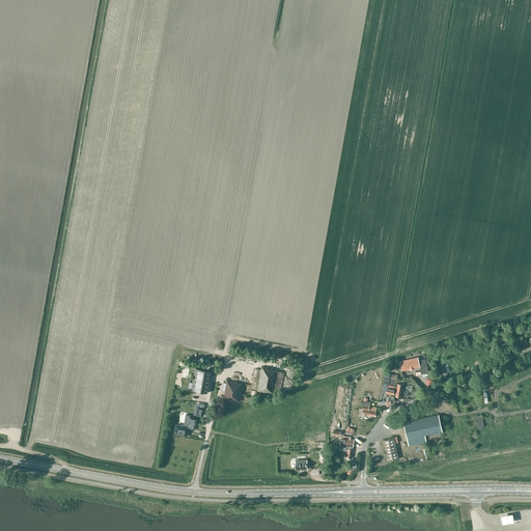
[(417,356),(399,360),(401,369),(420,365),(422,373),(428,371),(425,359),(423,360),(419,361),(417,356)]
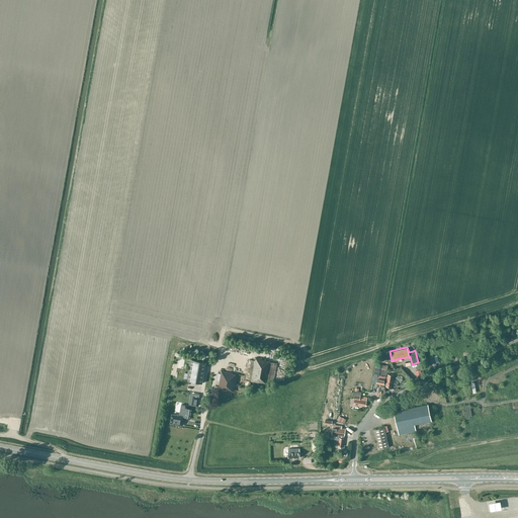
[(273,382),(277,363),(270,362),(270,361),(261,359),(261,358),(255,357),(254,360),(249,359),(246,373),(250,374),(249,380),(251,380),(251,381),(266,383),(266,382),(273,382)]
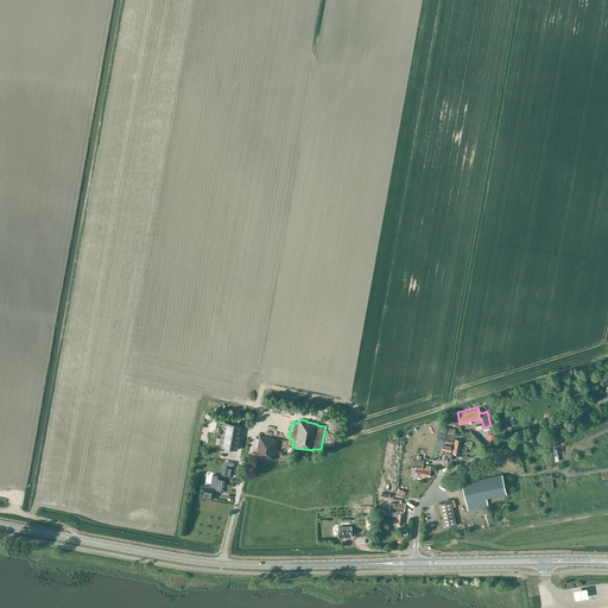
[(241,425),(234,424),(223,422),(219,447),(238,450),(241,425)]
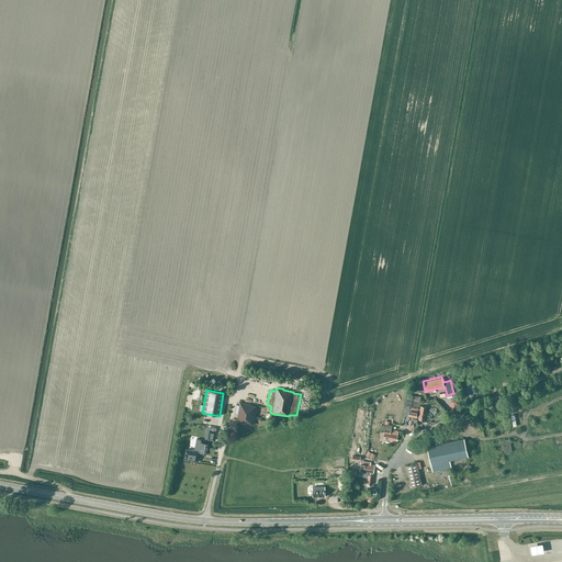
[(407,394),(405,406),(409,407),(418,408),(420,401),(417,400),(417,396),(407,394)]
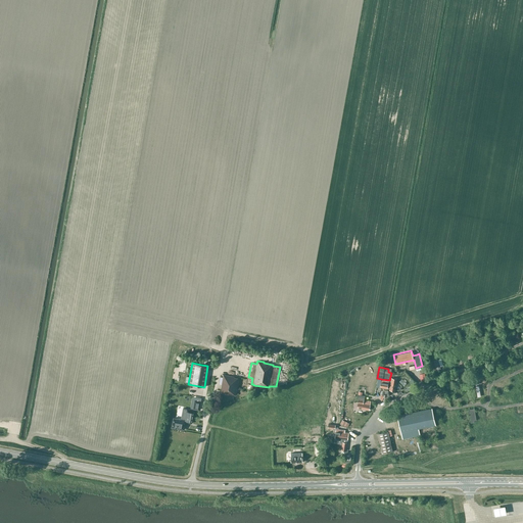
[(237,383),(238,383),(239,378),(234,377),(234,376),(224,375),(220,392),(235,395),(237,386),(237,383)]
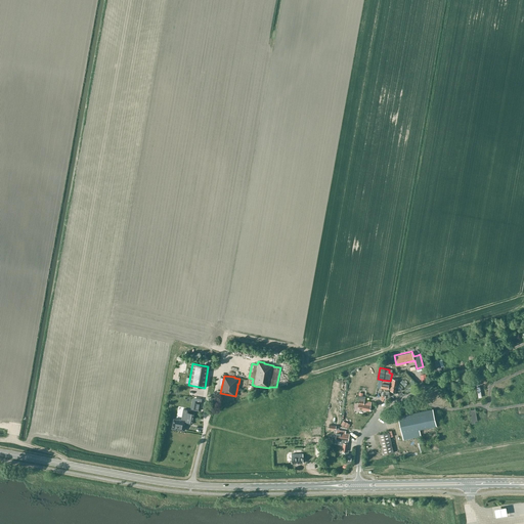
[(398,380),(395,379),(392,379),(392,381),(390,381),(382,380),(380,388),(388,389),(390,389),(390,391),(396,392),(398,380)]
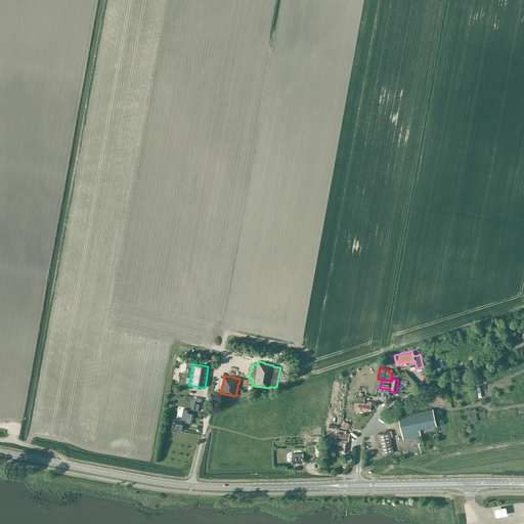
[(364,400),(364,399),(365,396),(362,396),(359,395),(358,398),(358,400),(359,400),(358,408),(363,409),(369,410),(370,401),(364,400)]
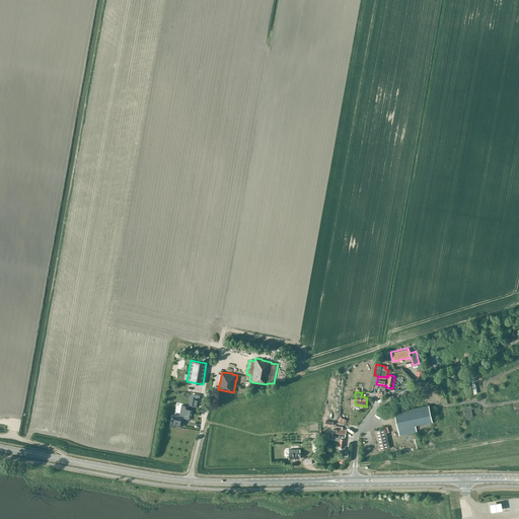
[(432,422),(430,414),(429,405),(394,413),(398,429),(399,436),(417,432),(415,426),(432,422)]
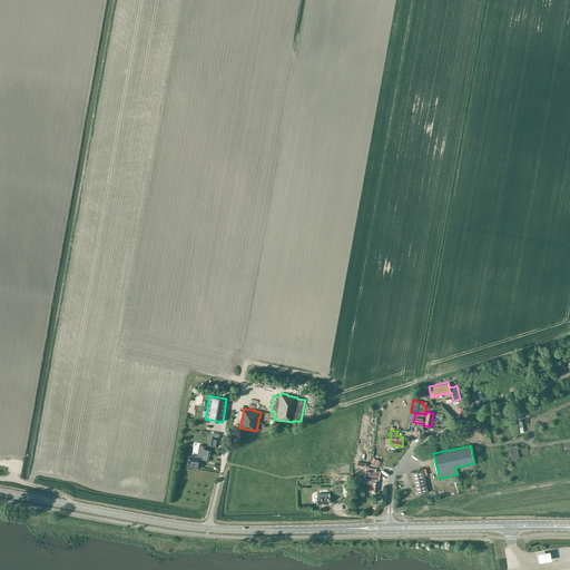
[(187,467),(200,469),(203,460),(205,461),(209,462),(212,449),(204,448),(202,458),(188,455),(187,467)]
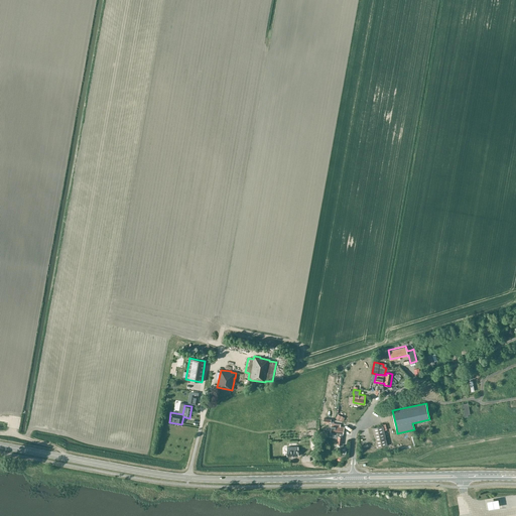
[(459,413),(448,415),(450,421),(456,421),(455,419),(460,418),(459,413)]
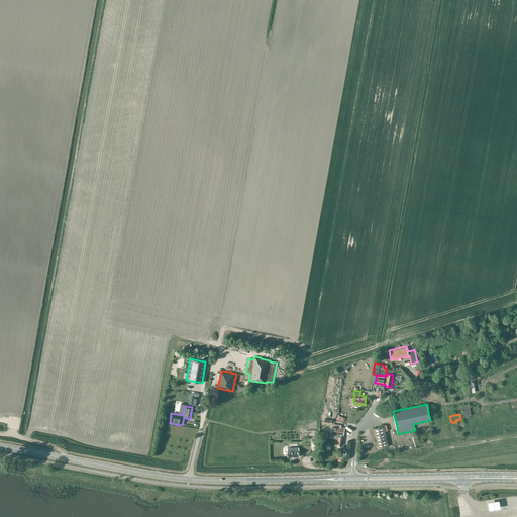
[(344,427),(341,427),(341,425),(332,424),(332,425),(329,424),(329,428),(331,428),(330,437),(338,438),(337,445),(342,446),(343,437),(344,427)]
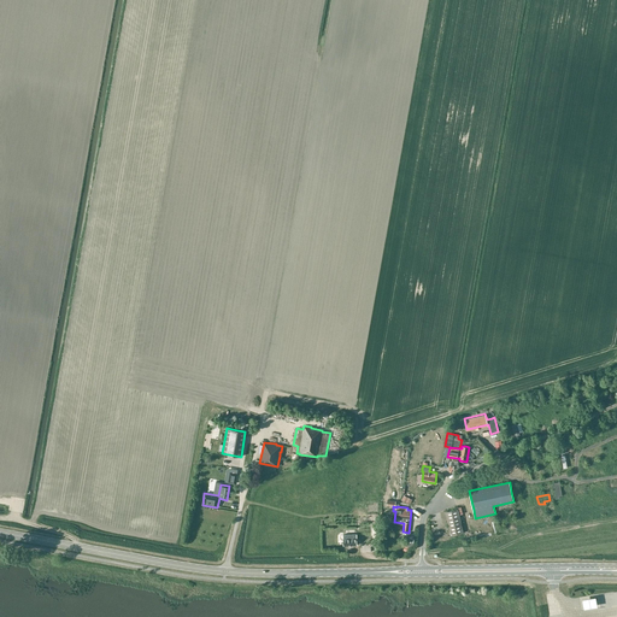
[(451,536),(464,533),(458,509),(446,512),(451,536)]
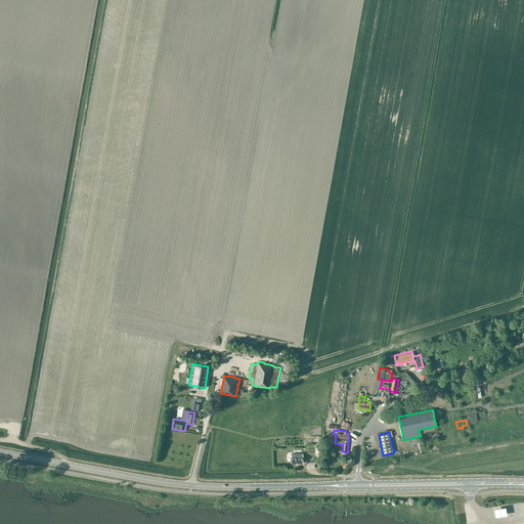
[(303,463),(303,453),(292,453),(292,457),(292,463),(303,463)]
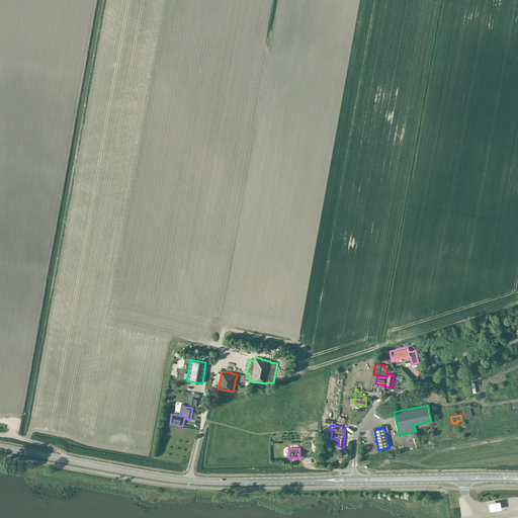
[(501,501),(490,502),(490,504),(491,510),(502,509),(501,503),(501,501)]
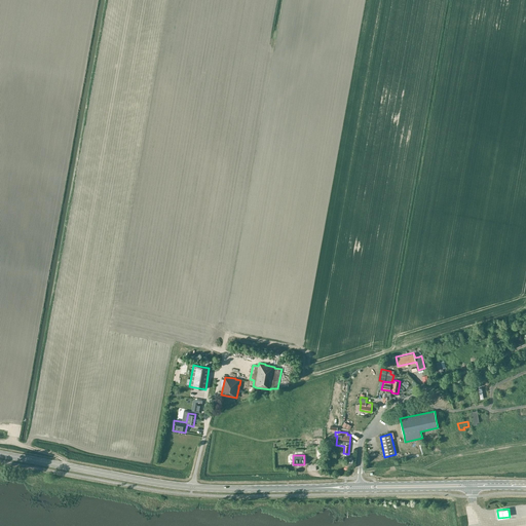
All buildings are outlined.
